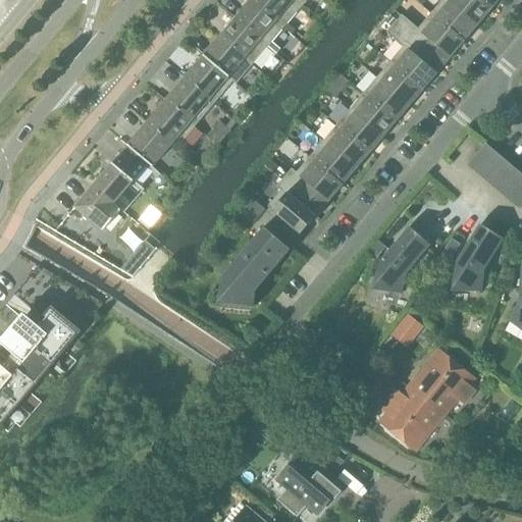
[(250,0),(235,18),(268,46),(275,52),(279,49),(271,42),(283,28),(251,0),(250,0)]
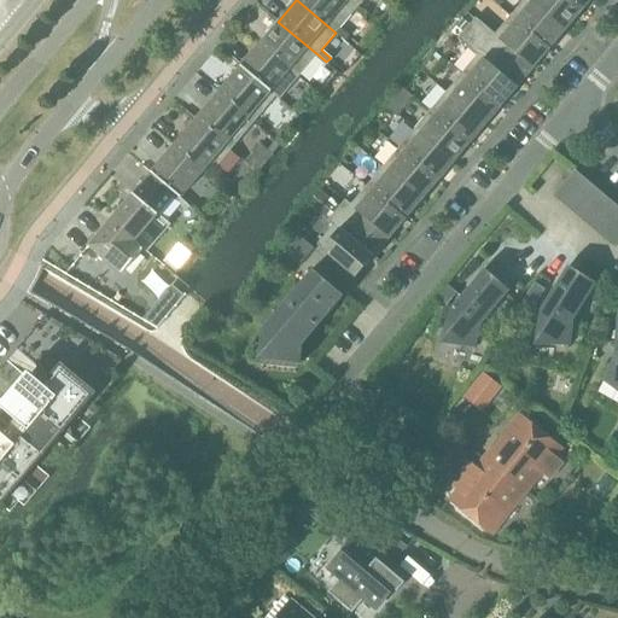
[(340,28),(355,11),(342,0),(297,0),(336,33),(345,41),(349,35),(340,28)]
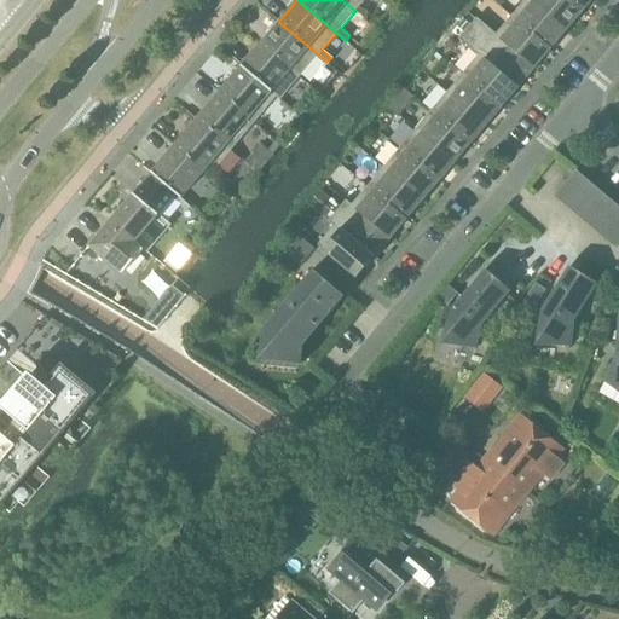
[(359,6),(364,0),(342,0),(356,11),(364,18),(369,13),(359,6)]
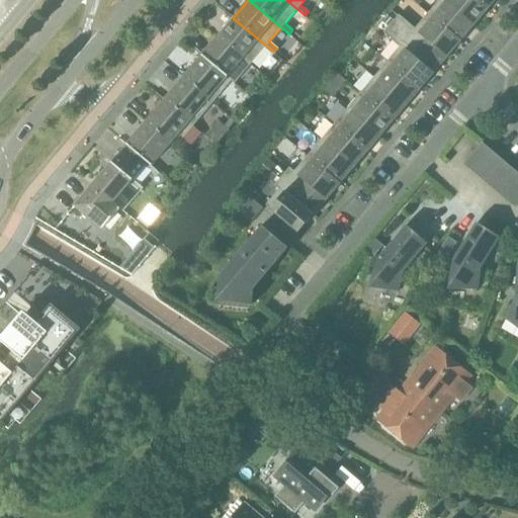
[(438,0),(428,13),(460,41),(473,25),(443,0),(438,0)]
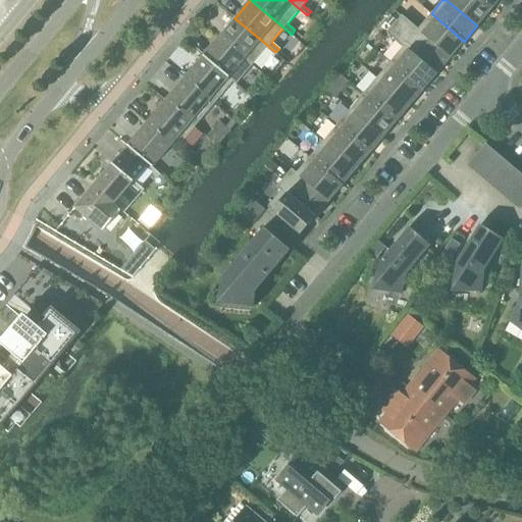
[(478,0),(447,0),(477,25),(490,9),(478,0)]
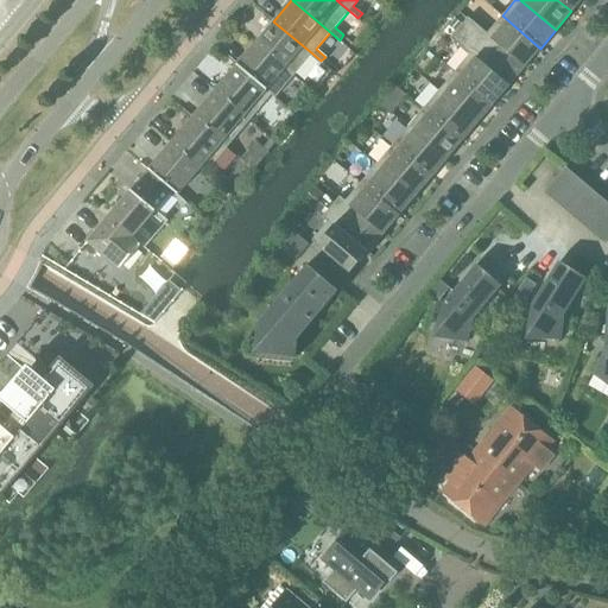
[(557,0),(571,11),(580,0),(557,0)]
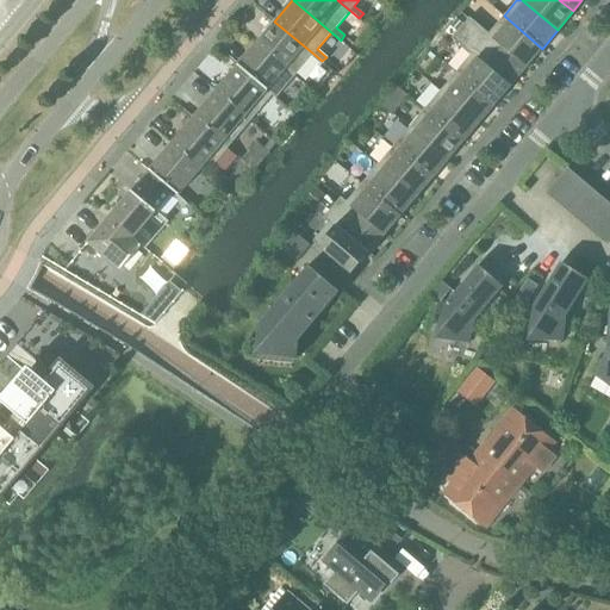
[(504,16),(489,33),(487,35),(526,67),(542,49),(504,16)]
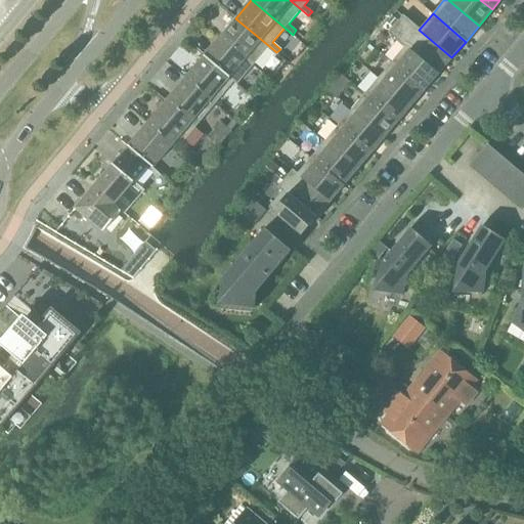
[(388,33),(404,47),(404,46),(437,75),(451,57),(419,30),(420,29),(403,15),(388,33)]
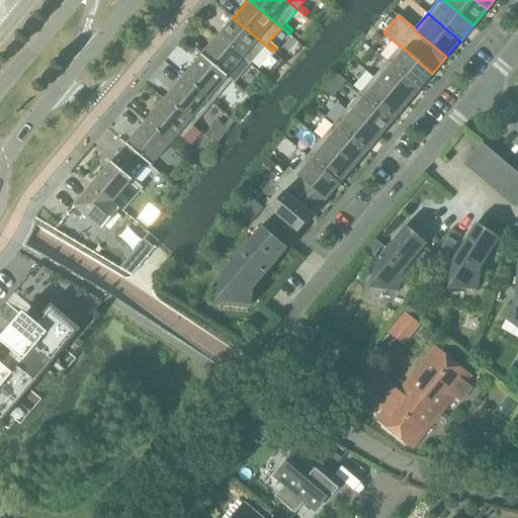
[(233,18),(218,36),(250,65),(266,46),(233,18)]
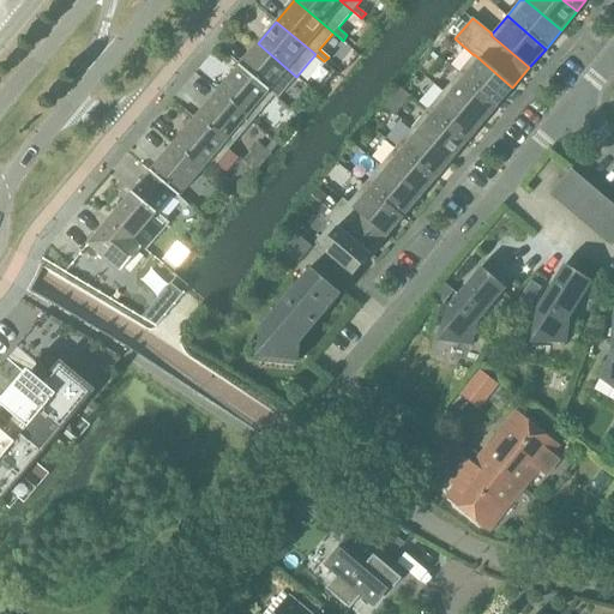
[(258,43),(239,66),(275,95),(274,96),(277,100),(278,98),(288,107),(292,101),(282,94),(296,77),(258,43)]
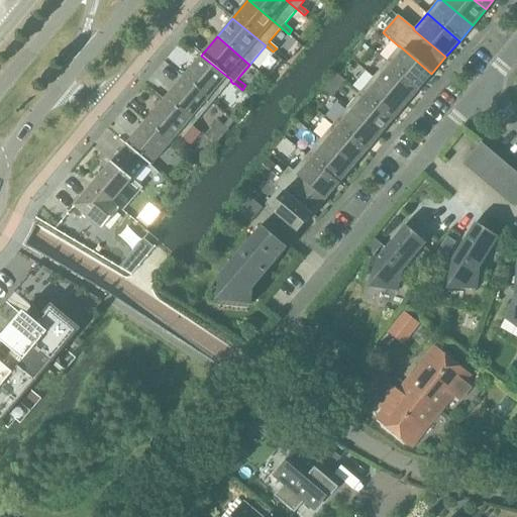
[(399,46),(386,62),(418,89),(431,74),(399,45),(399,46)]
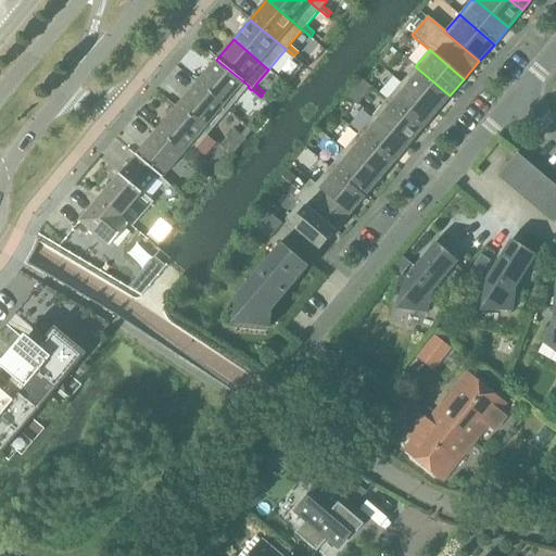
[(248,87),(249,86),(216,60),(197,84),(228,110),(248,87)]
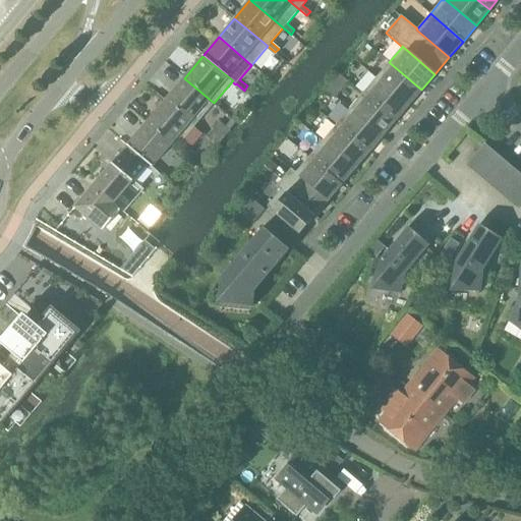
[(389,62),(375,78),(408,106),(421,90),(389,62)]
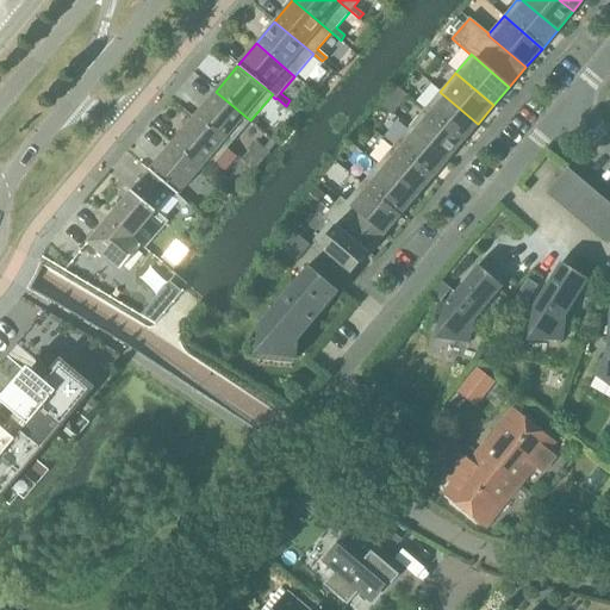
[(393,94),(403,103),(408,95),(398,88),(393,94)]
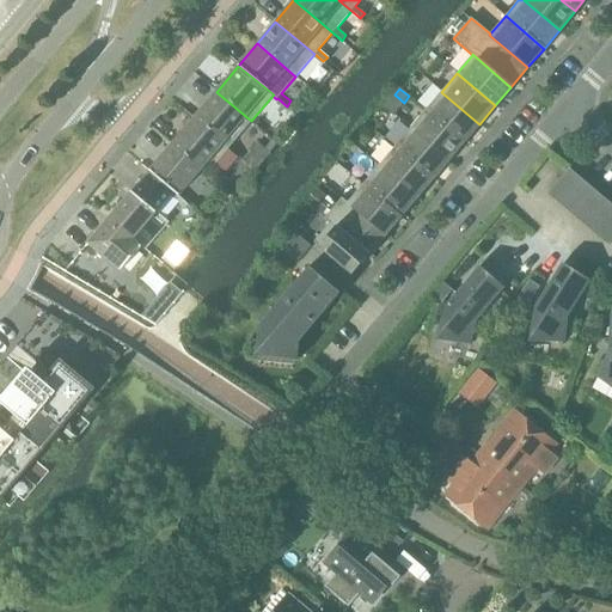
[(216,92),(194,118),(230,147),(251,121),(216,92)]
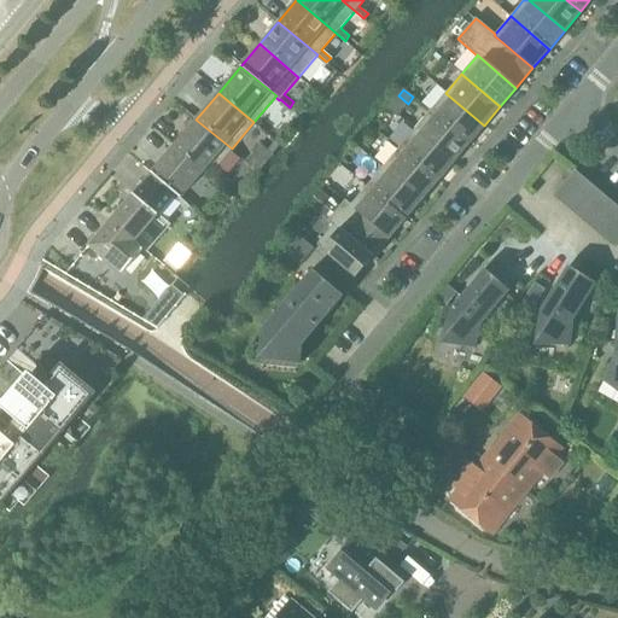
[(445,93),(430,111),(468,144),(484,126),(445,93)]
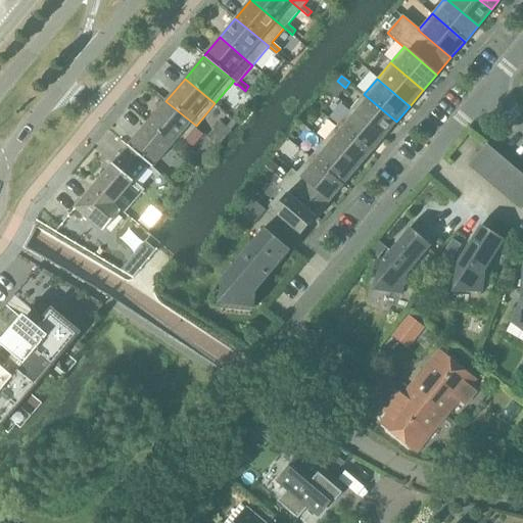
[(364,94),(350,110),(383,138),(396,122),(364,94)]
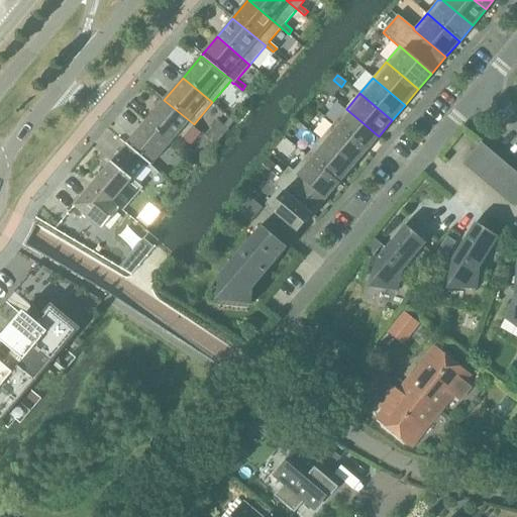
[(164,100),(145,122),(170,143),(174,147),(194,124),(164,100)]
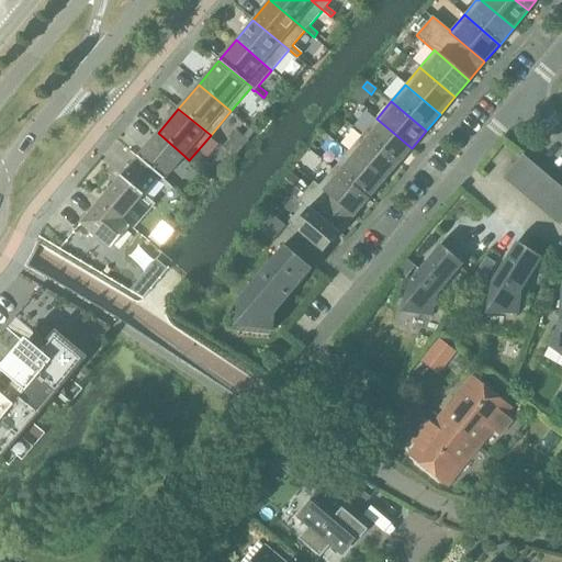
[(377,119),(362,135),(397,165),(412,148),(377,119)]
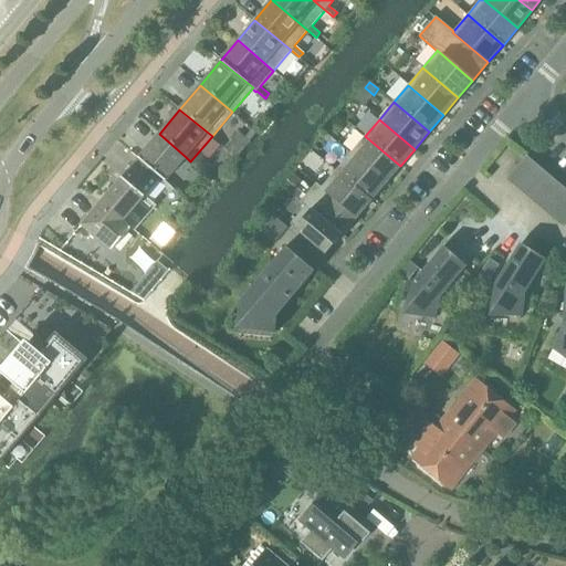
[(244,137),(253,145),(260,136),(252,128),(244,137)]
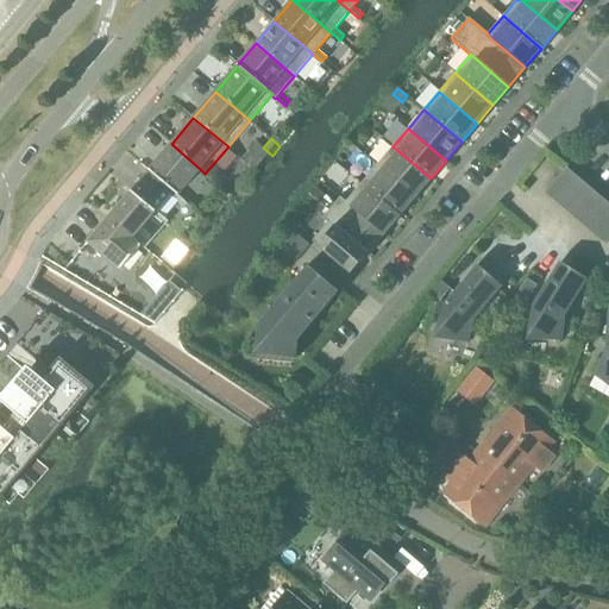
[(149,170),(174,190),(179,195),(187,202),(192,198),(182,189),(200,169),(171,144),(149,170)]
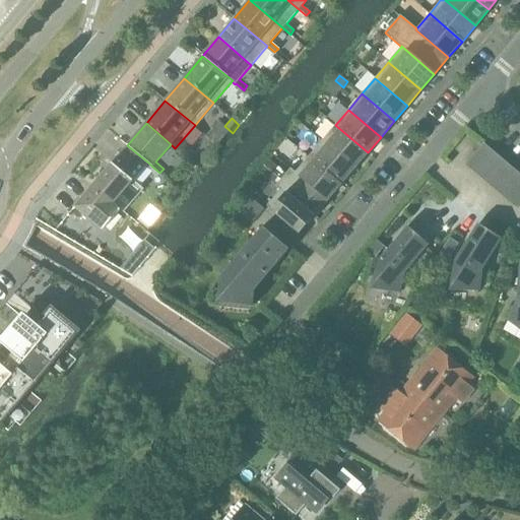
[(335,125),(321,141),(353,169),(368,152),(335,125)]
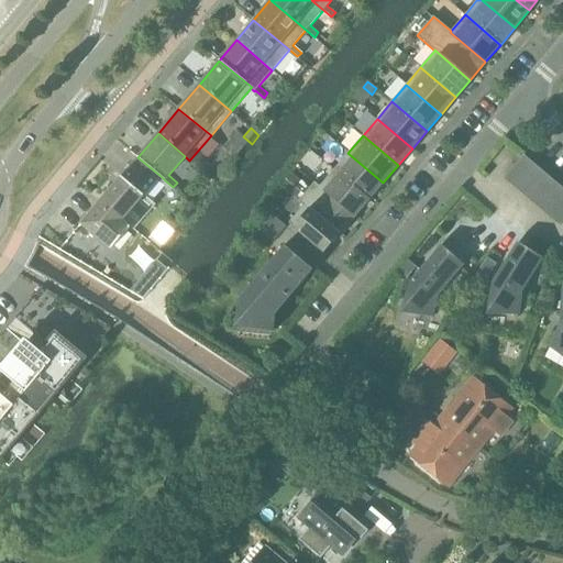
[(348,153),(333,169),(368,200),(383,183),(348,153)]
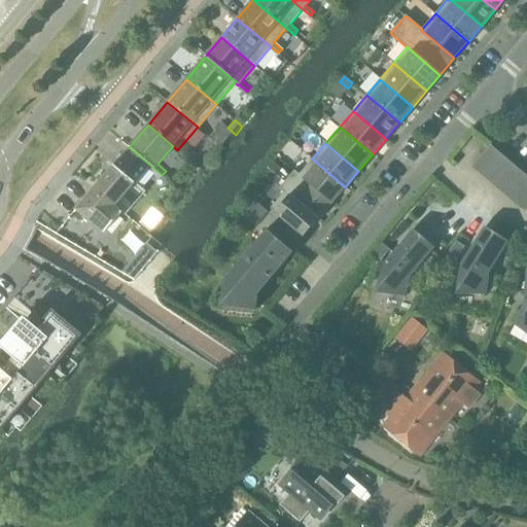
[(473,166),(484,175),(492,166),(500,154),(490,146),(473,166)]
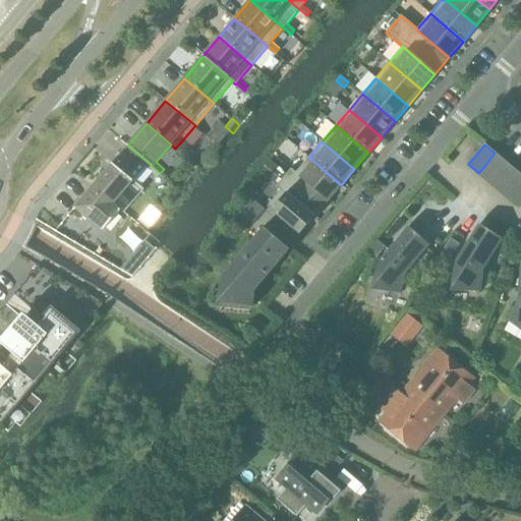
[(127,146),(92,186),(113,205),(113,204),(120,211),(124,214),(145,189),(133,180),(146,166),(158,177),(160,174),(153,167),(149,163),(127,146)]
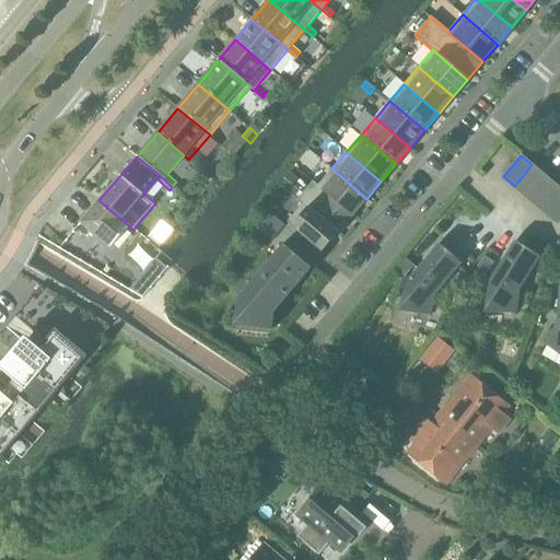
[(525,195),(534,185),(543,174),(532,164),(523,176),(514,186),(525,195)]
